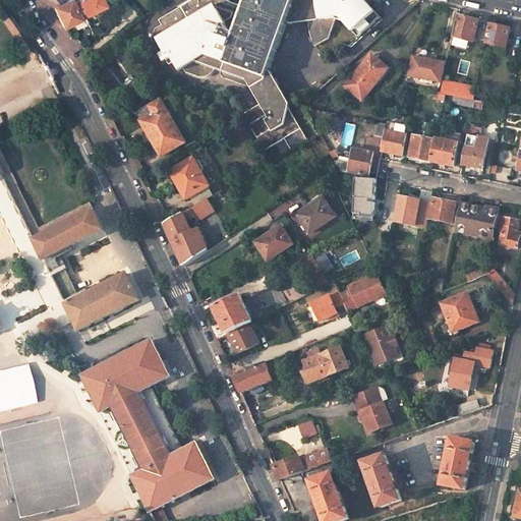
[(41,0),(52,8),(63,0),(41,0)]
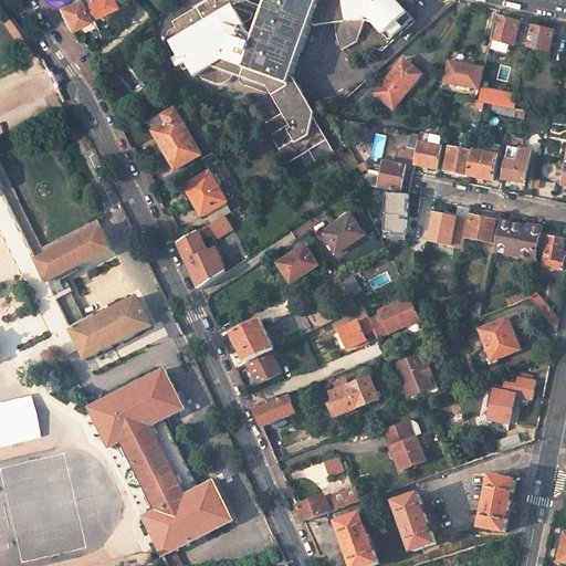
[(67,30),(70,30),(115,10),(109,0),(92,0),(93,1),(81,9),(79,4),(73,9),(69,0),(56,9),(67,30)]
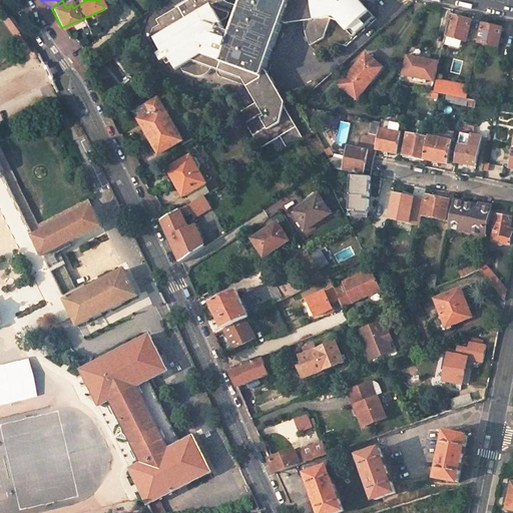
[(243,0),(239,12),(224,7),(225,0),(186,0),(188,2),(156,21),(158,26),(152,30),(148,41),(161,63),(163,61),(166,65),(171,62),(174,66),(176,71),(180,69),(183,73),(190,76),(193,77),(197,78),(201,78),(204,77),(206,75),(209,73),(210,71),(212,69),(212,60),(221,62),(218,71),(249,89),(263,81),(266,71),(269,63),(268,60),(254,55),(259,47),(269,50),(283,23),(289,6),(291,0),(243,0)]
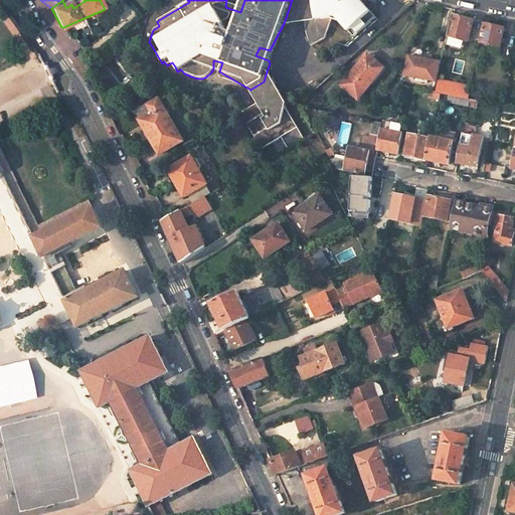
[(348,22),(359,34),(372,22),(366,16),(371,11),(361,0),(355,0),(354,1),(350,0),(308,0),(306,8),(307,12),(306,18),(306,24),(307,31),(308,36),(310,41),(312,46),(326,38),(333,19),(342,22),(346,24),(348,22)]
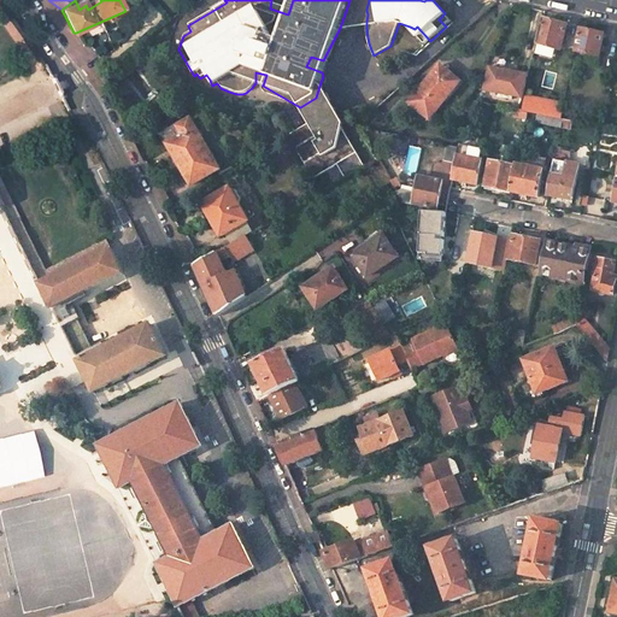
[(493,5),(491,0),(483,6),(487,11),(493,5)]
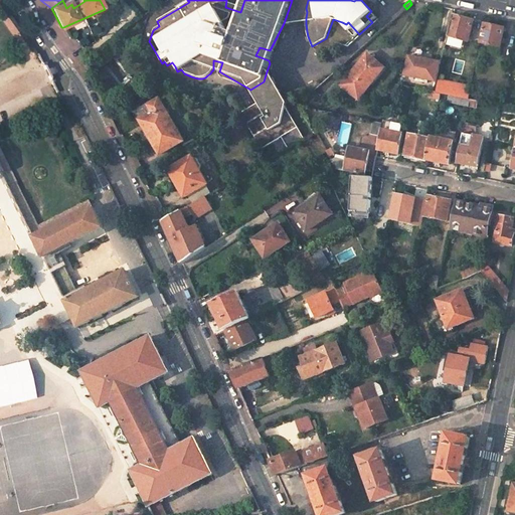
[(366,16),(372,22),(377,17),(371,11),(366,16)]
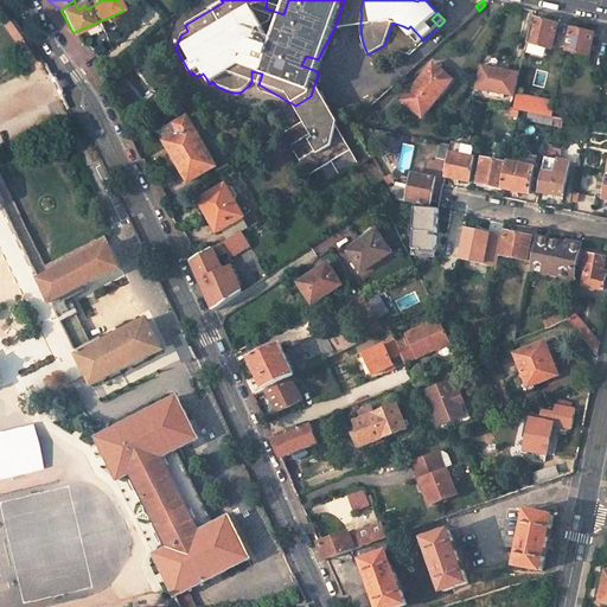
[(558,25),(534,18),(528,43),(553,50),(558,25)]
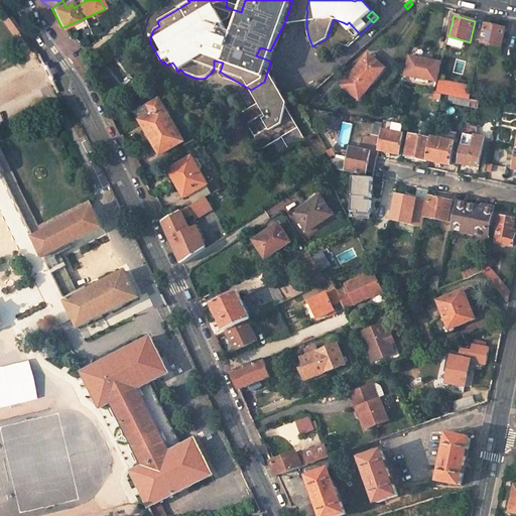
[(347,24),(343,22),(356,37),(360,34),(349,22),(347,24)]
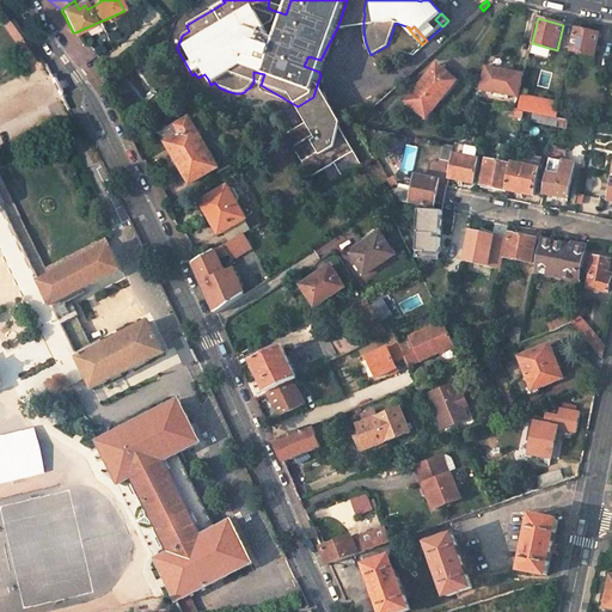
[(576,30),(570,53),(593,57),(598,35),(576,30)]
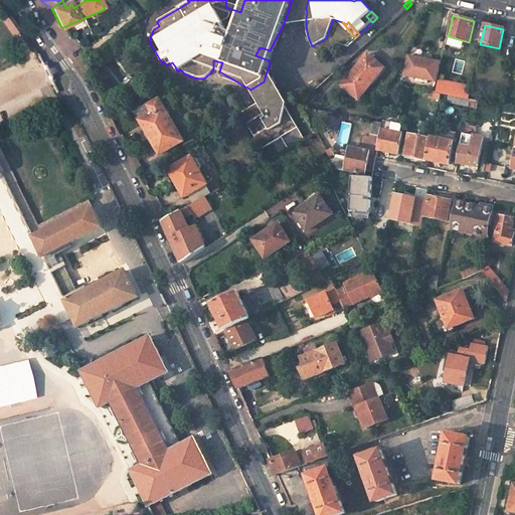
[(361,68),(370,56),(367,54),(358,65),(361,68)]
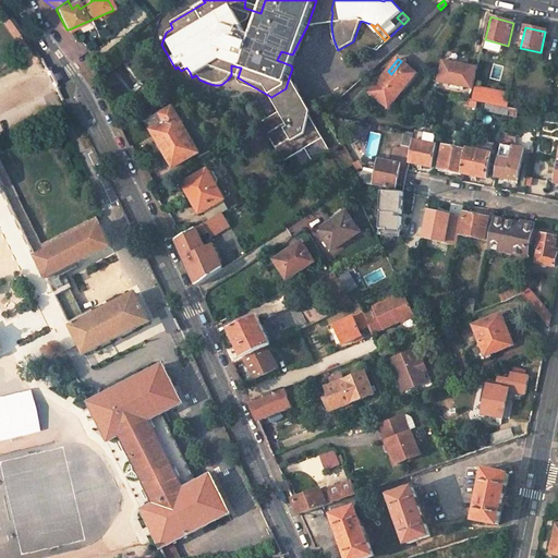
[(416,73),(401,61),(391,74),(388,71),(370,94),(389,108),(416,73)]
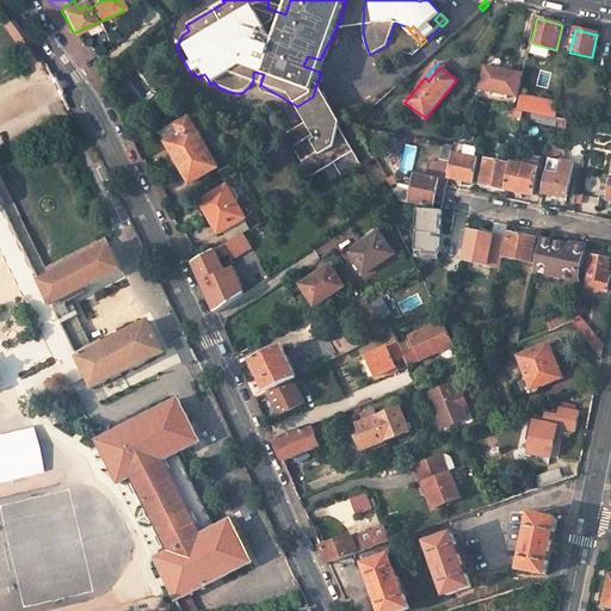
[(483,72),(480,92),(516,97),(516,96),(522,74),(505,71),(504,74),(483,72)]
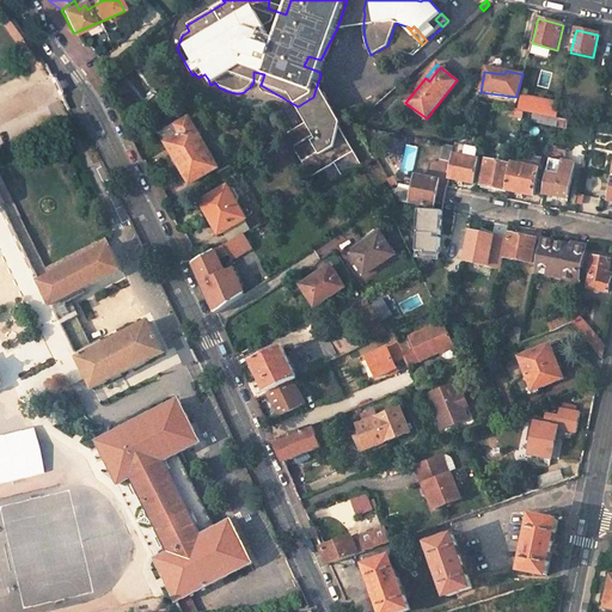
[(298,106),(308,123),(314,120),(316,121),(335,126),(342,123),(319,85),(317,85),(313,97),(298,106)]
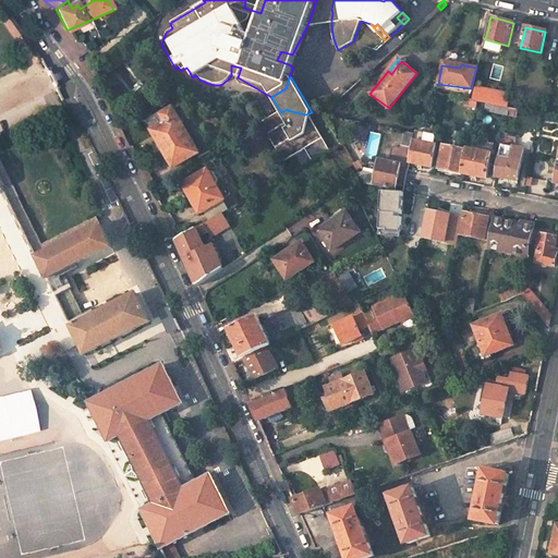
[(476,101),(487,104),(507,108),(509,95),(471,87),(471,88),(468,100),(470,100),(476,101)]
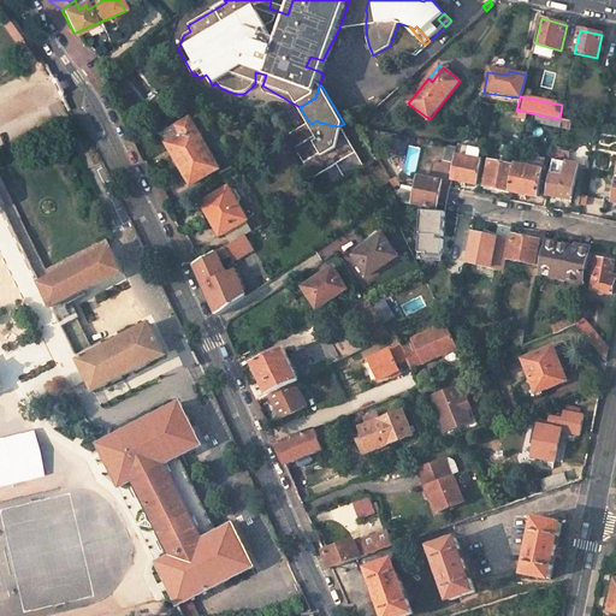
[(561,128),(562,119),(560,119),(538,114),(535,122),(561,128)]
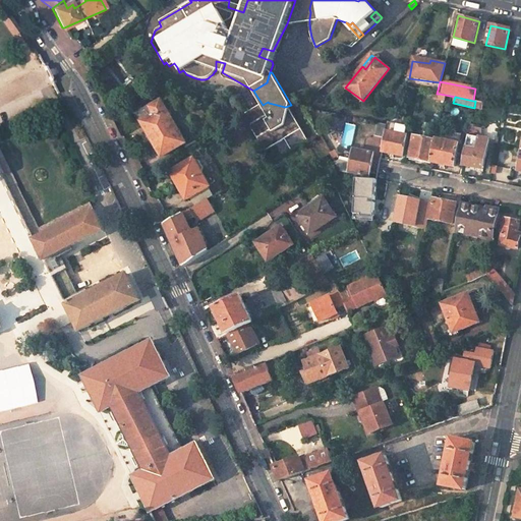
[(474,108),(482,109),(483,103),(475,101),(474,108)]
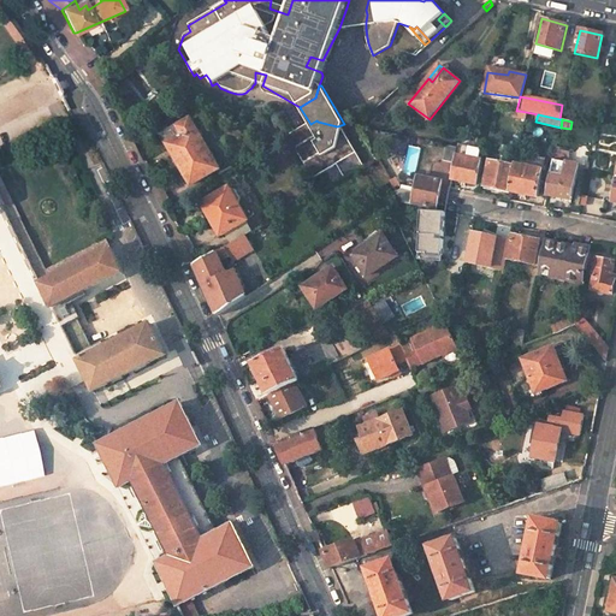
[(190,120),(177,126),(183,137),(167,144),(176,159),(190,185),(218,171),(190,120)]
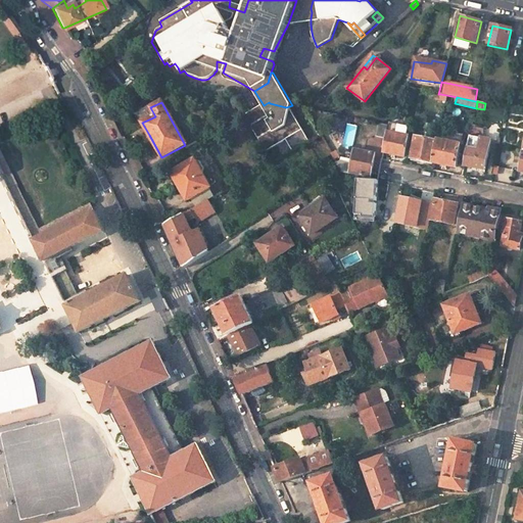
[(291,109),(286,107),(270,103),(269,102),(264,105),(247,115),(247,116),(273,163),(311,143),(291,109)]
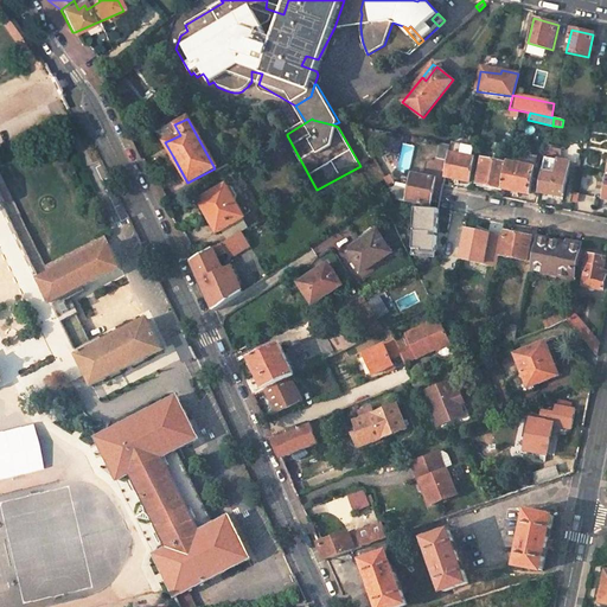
[(173,122),(154,133),(168,159),(173,157),(165,142),(180,135),(174,125),(173,122)]
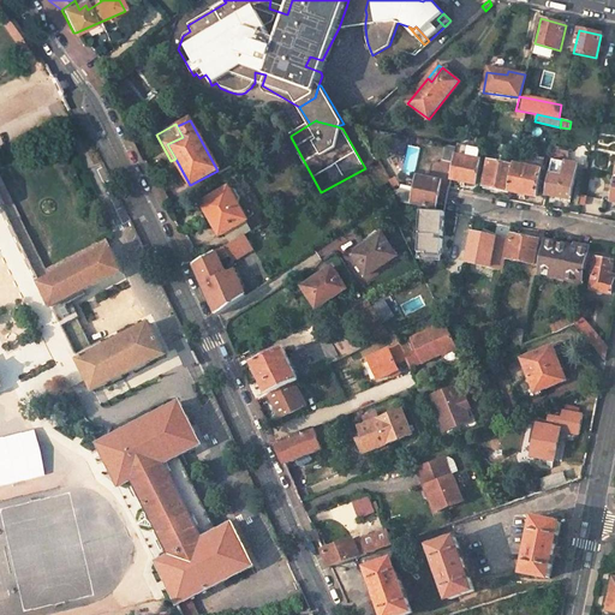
[(455,154),(457,144),(446,143),(442,159),(454,160),(455,154)]
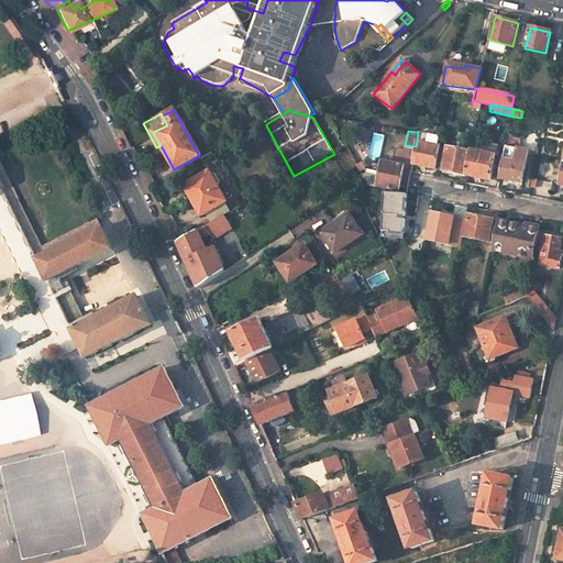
[(416,146),(411,164),(433,168),(439,145),(438,144),(440,134),(420,131),(418,141),(417,141),(416,146)]
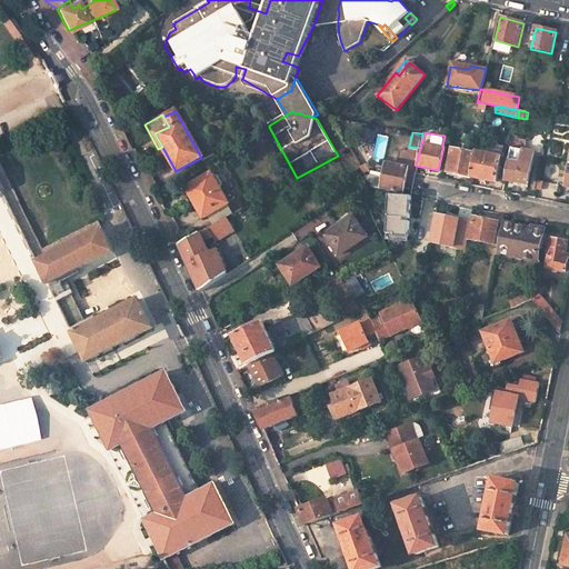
[(446,171),(470,177),(476,153),(451,148),(446,171)]
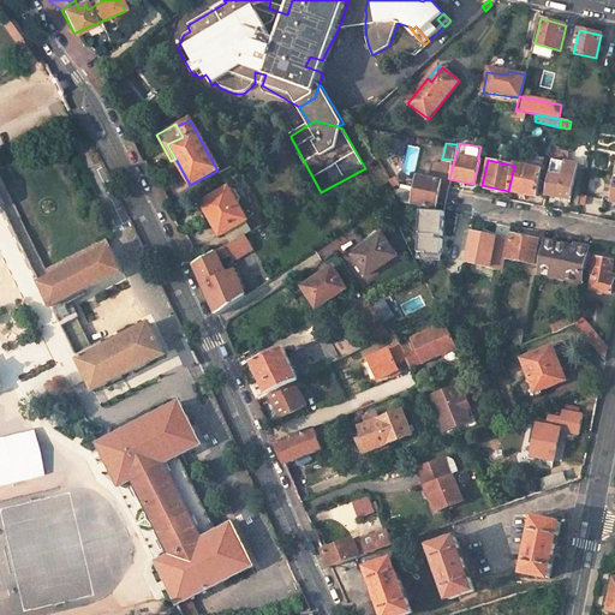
[(545,193),(571,198),(578,165),(553,160),(545,193)]
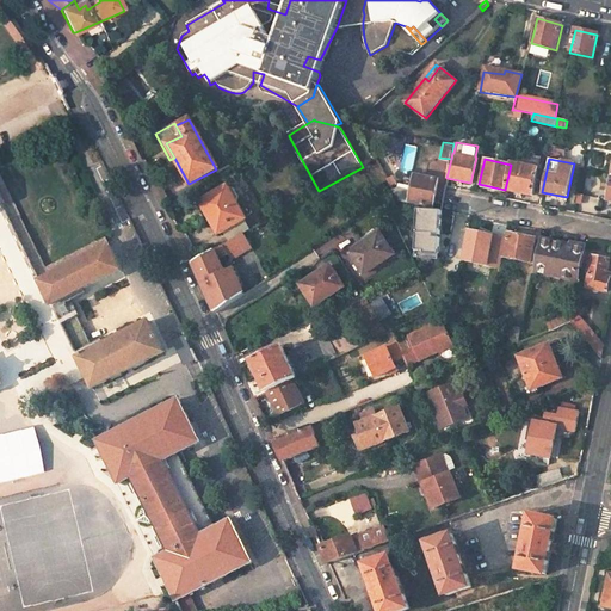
[(511,165),(505,190),(532,196),(538,168),(511,162),(511,165)]
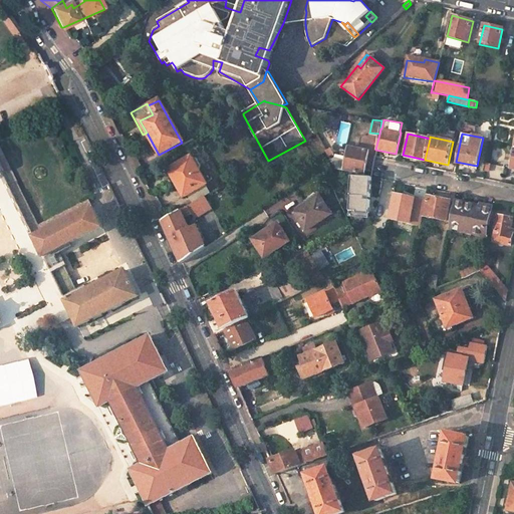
[(92,205),(89,198),(39,223),(0,145),(0,165),(34,234),(92,205)]
